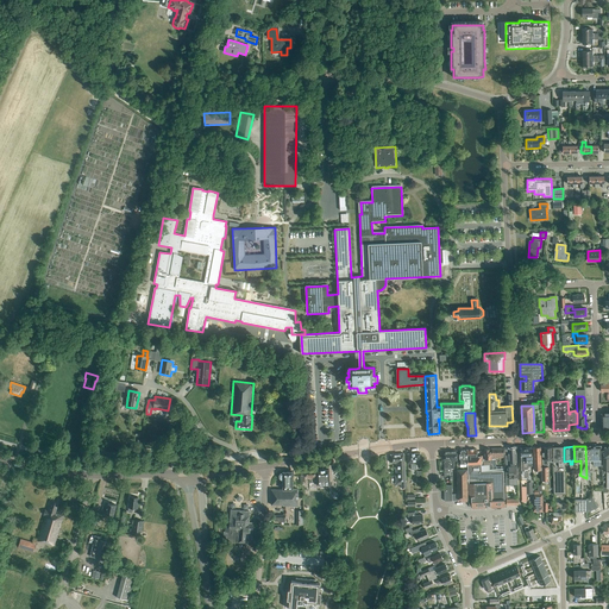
[(585,447),(586,478),(590,481),(590,459),(594,459),(594,465),(601,465),(601,446),(589,446),(589,447),(585,447)]
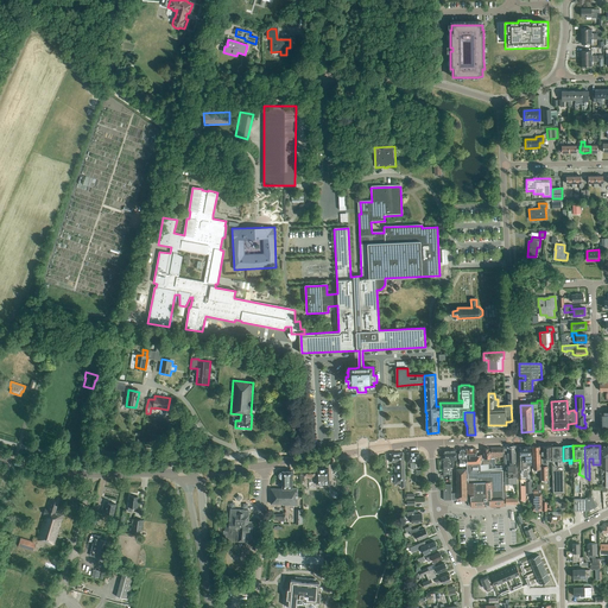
[(508,481),(517,481),(515,447),(507,448),(507,449),(502,450),(504,457),(504,466),(505,485),(508,483),(508,481)]
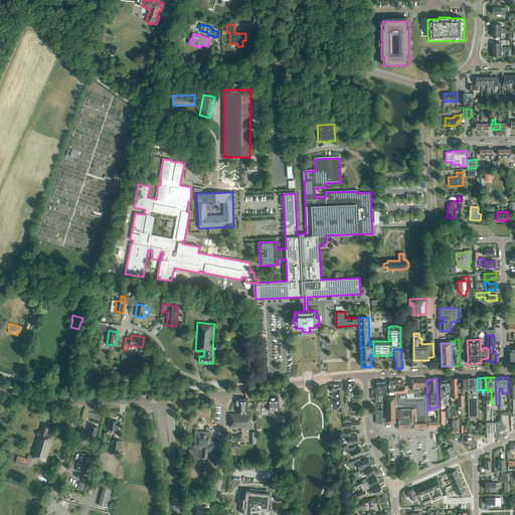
[(448,405),(450,405),(450,394),(451,394),(450,378),(440,379),(441,406),(448,405)]
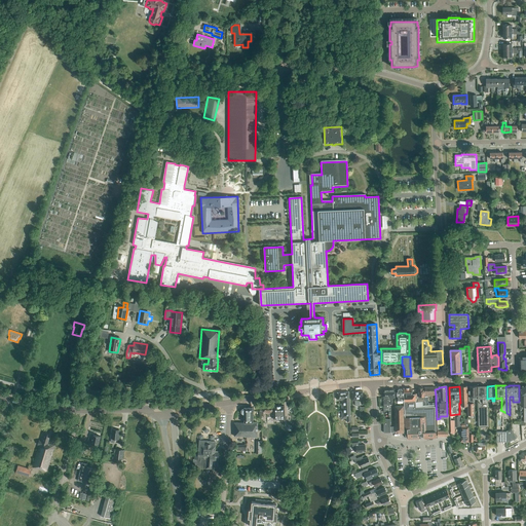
[(474,398),(478,398),(478,386),(468,386),(468,403),(467,403),(467,406),(467,414),(474,414),(474,398)]
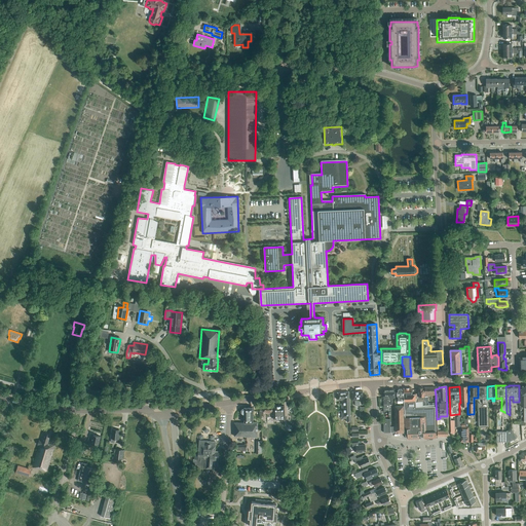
[(478,386),(478,398),(478,427),(488,426),(488,416),(488,407),(487,404),(486,404),(486,386),(478,386)]
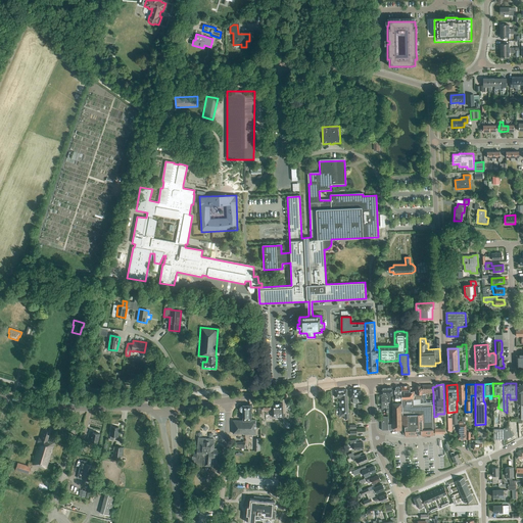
[(432,385),(422,385),(423,398),(423,400),(426,400),(426,396),(426,393),(433,393),(432,387),(432,385)]
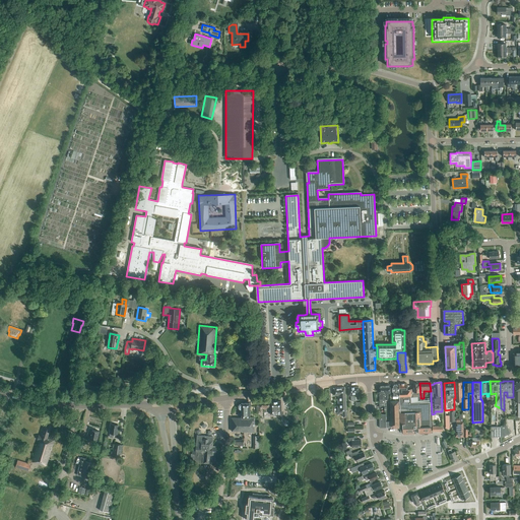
[(430,400),(420,401),(417,401),(417,397),(410,398),(410,390),(407,390),(407,384),(398,384),(399,393),(399,396),(399,397),(399,403),(400,433),(402,433),(402,435),(414,434),(414,431),(416,431),(416,432),(417,432),(418,432),(418,434),(431,434),(430,402),(430,400)]
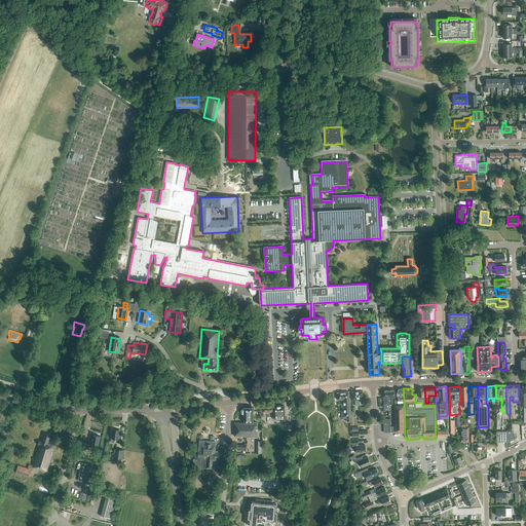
[(350,416),(348,391),(337,392),(337,400),(341,400),(342,416),(347,416),(347,422),(351,422),(351,416),(350,416)]
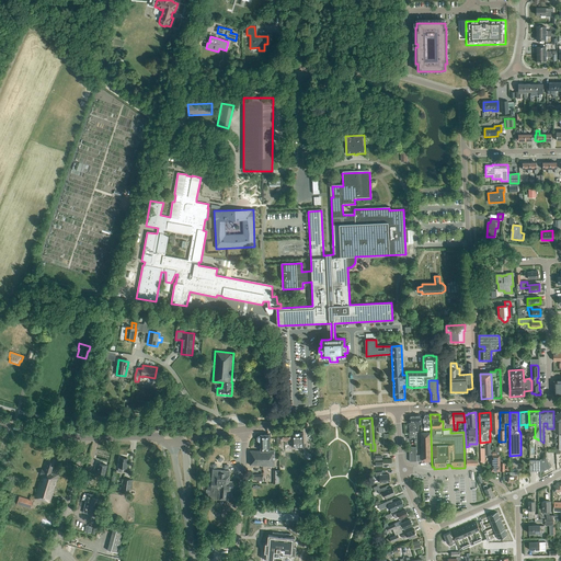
[(384,433),(384,427),(387,426),(387,418),(375,418),(376,427),(378,427),(379,433),(384,433)]
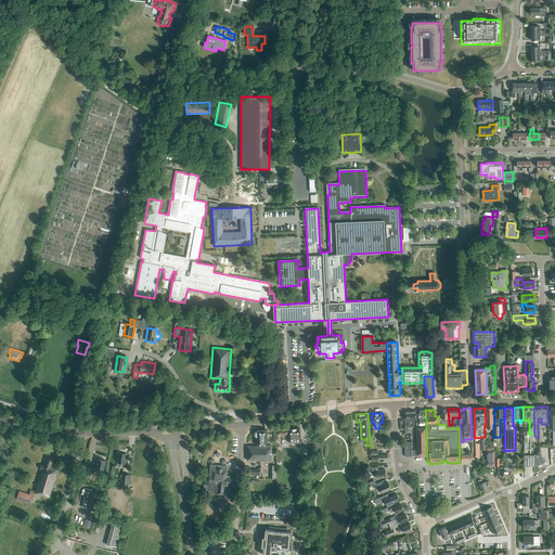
[(300,442),(300,428),(288,429),(278,429),(278,431),(274,431),(274,439),(278,439),(278,435),(282,435),(282,436),(288,436),(288,442),(300,442)]
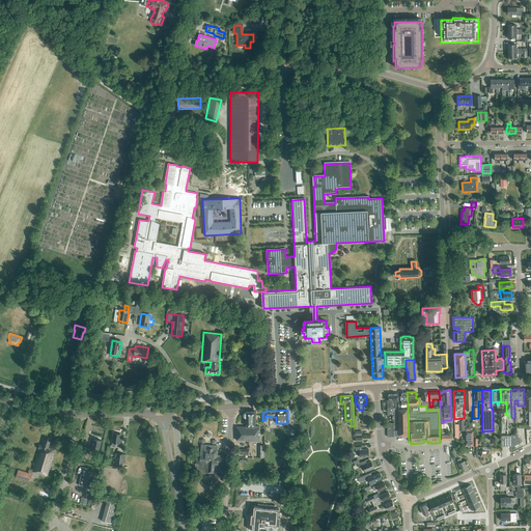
[(399,438),(408,438),(407,410),(398,410),(399,438)]
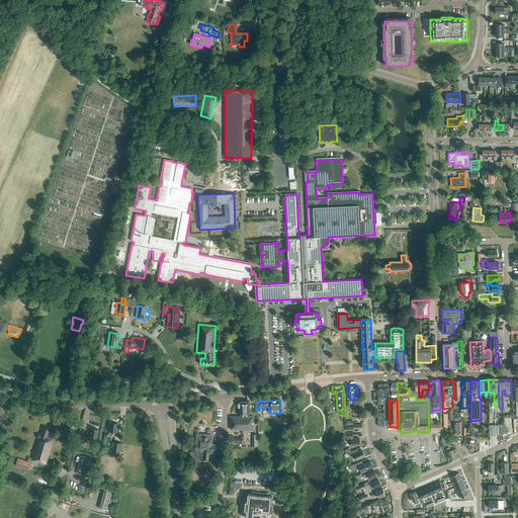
[(249,416),(249,401),(241,402),(241,403),(240,403),(238,404),(238,407),(240,408),(241,408),(241,416),(231,416),(231,430),(241,430),(241,431),(254,431),(253,416),(249,416)]
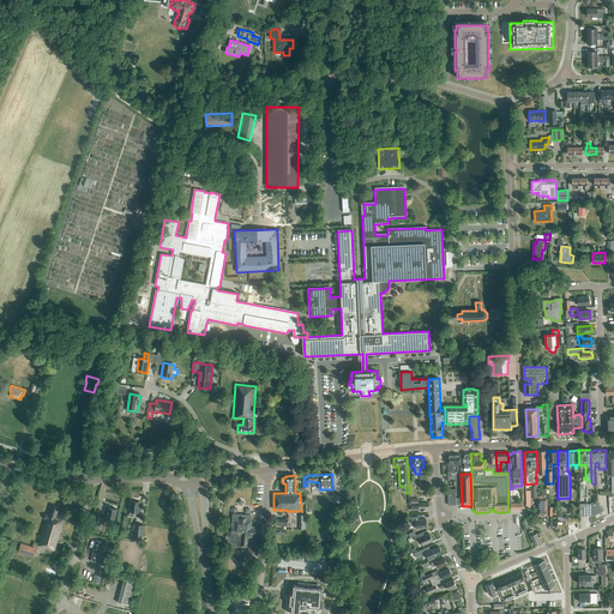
[(547,516),(547,499),(539,499),(539,509),(537,509),(537,510),(537,516),(547,516)]
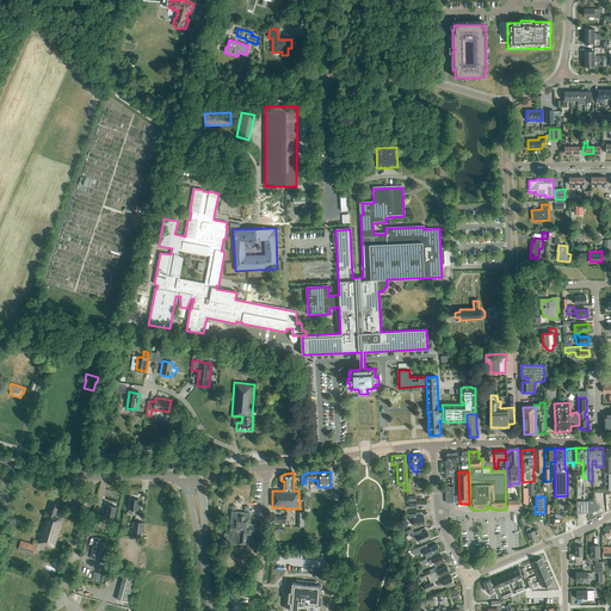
[(587,513),(587,516),(600,508),(594,498),(587,501),(587,503),(587,513)]
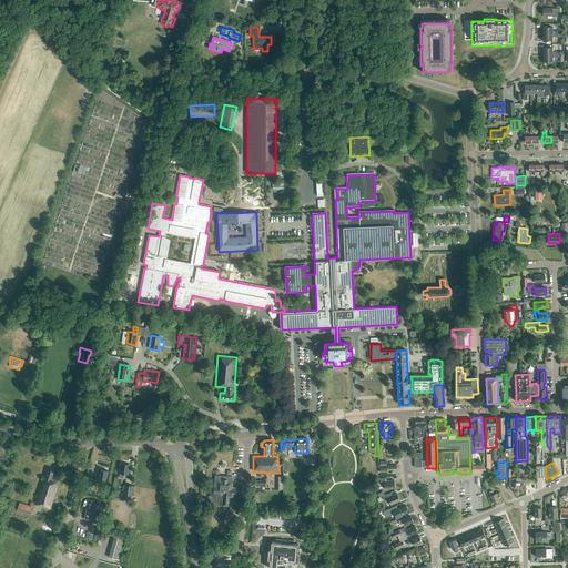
[(128,475),(130,465),(122,464),(121,467),(120,474),(120,478),(123,478),(123,474),(128,475)]
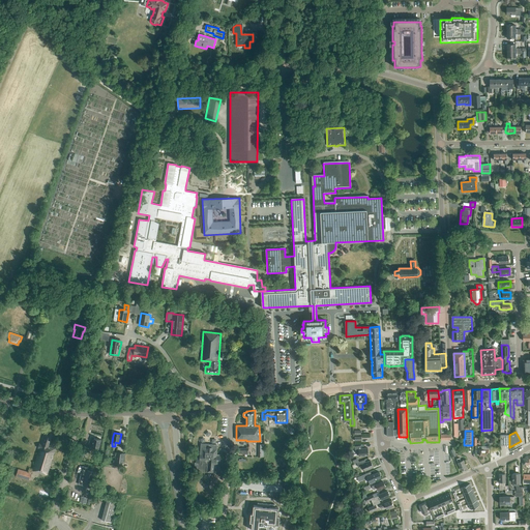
[(48,446),(51,437),(46,435),(45,439),(42,439),(41,444),(39,444),(38,448),(40,448),(33,471),(47,475),(55,449),(48,446)]
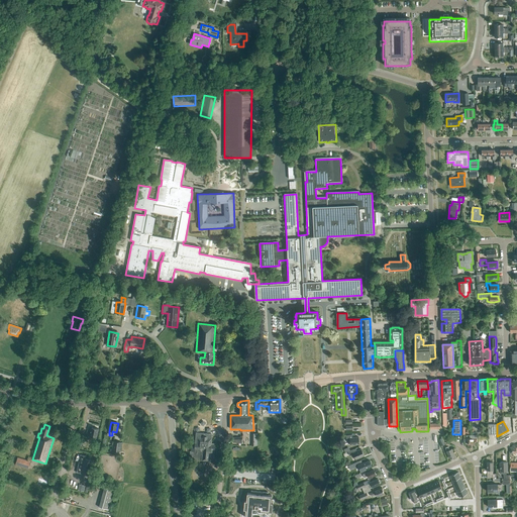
[(488,429),(488,434),(496,434),(497,434),(497,425),(488,425),(488,429)]
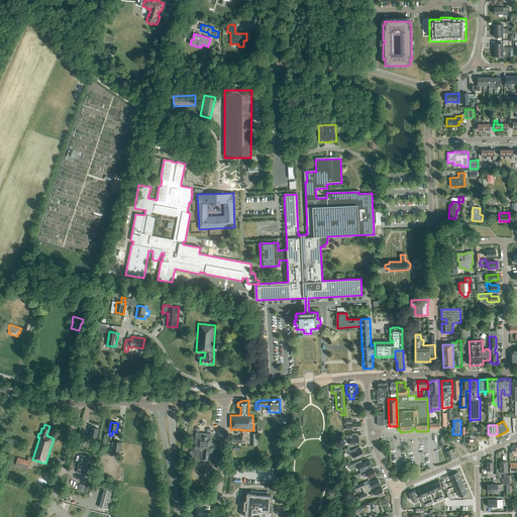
[(96,438),(98,428),(92,427),(91,429),(89,428),(87,434),(90,435),(90,437),(96,438)]
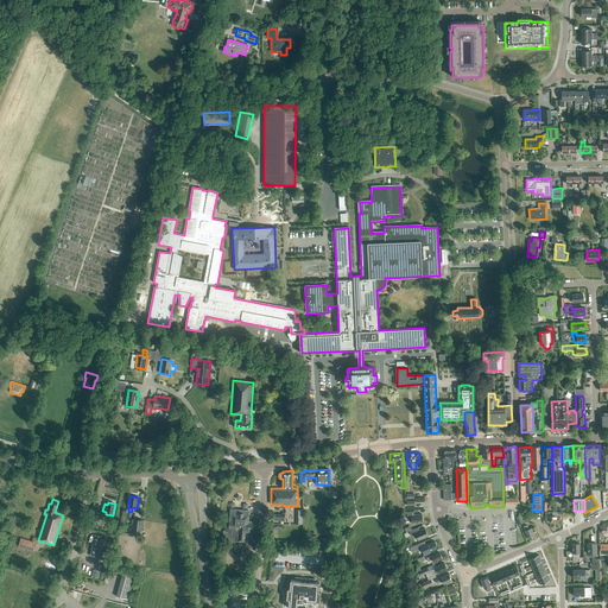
[(223,537),(222,540),(227,540),(245,543),(246,538),(246,534),(252,534),(253,521),(248,521),(248,515),(249,511),(230,508),(229,520),(229,525),(228,531),(228,533),(228,537),(223,537)]
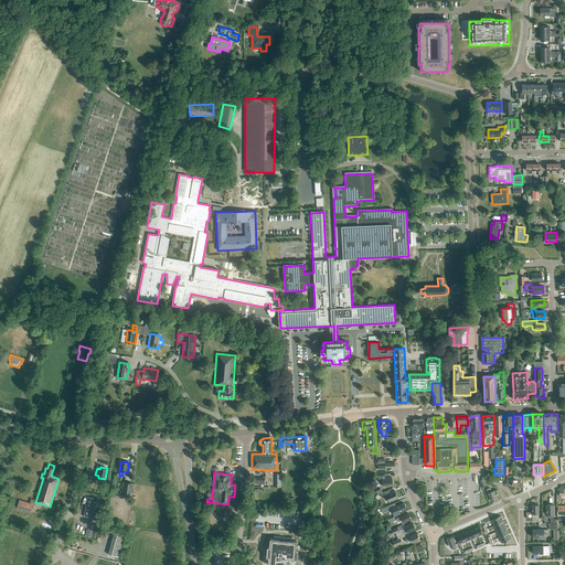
[(385,479),(384,476),(377,476),(379,479),(382,479),(383,487),(393,486),(392,478),(385,479)]
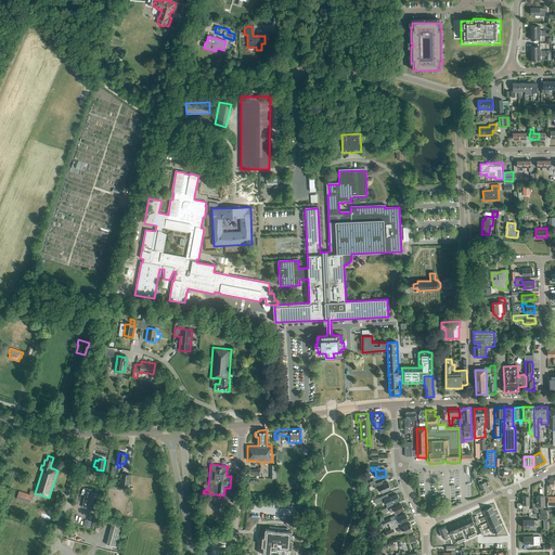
[(511,472),(511,467),(504,467),(504,472),(502,472),(502,477),(512,477),(512,472),(511,472)]
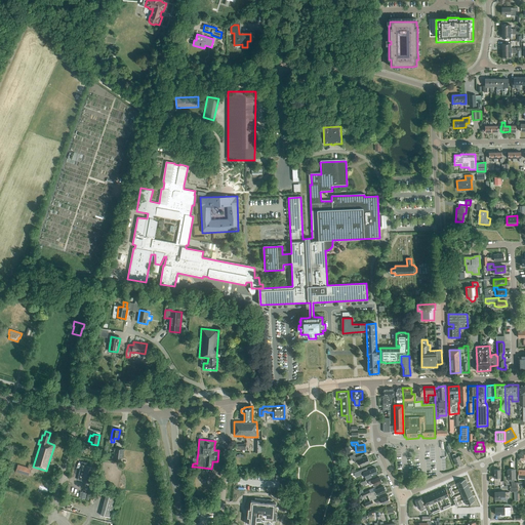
[(122,459),(123,449),(115,448),(114,458),(122,459)]
